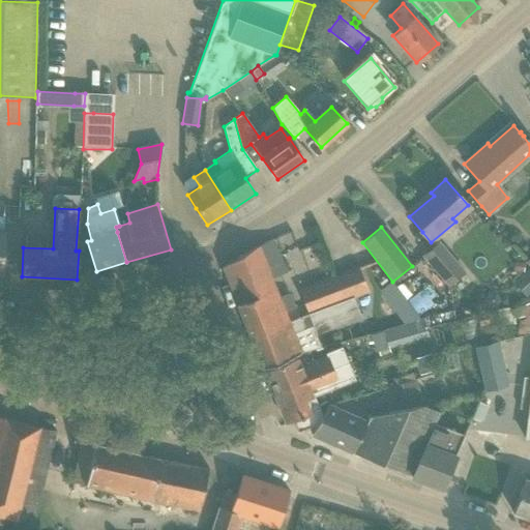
[(259,245),(222,267),(252,341),(290,326),(289,323),(290,323),(285,311),(294,306),(289,293),(280,297),(271,277),(287,271),(274,239),(259,245)]
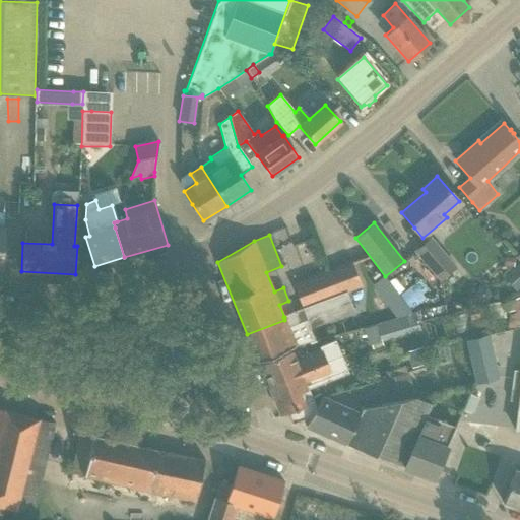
[(416,251),(441,279),(454,267),(431,240),(416,251)]
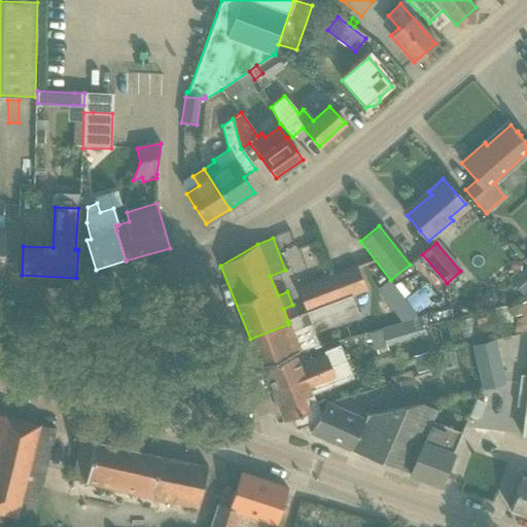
[(510,261),(508,271),(519,272),(520,262),(510,261)]
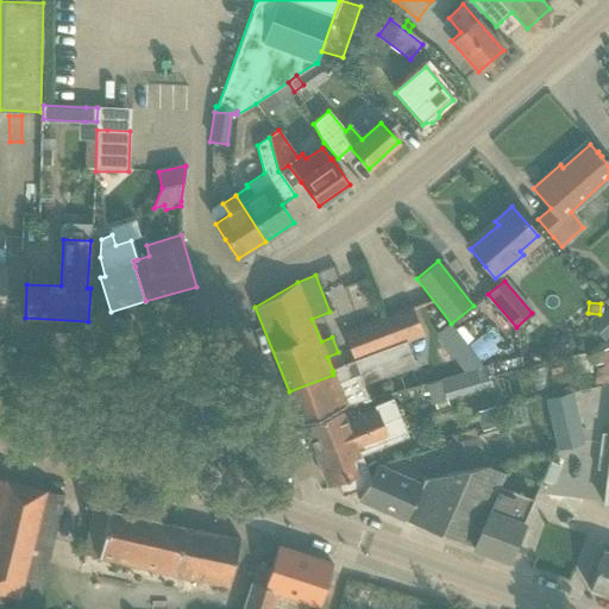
[(410,307),(383,318),(394,346),(407,343),(422,337),(410,307)]
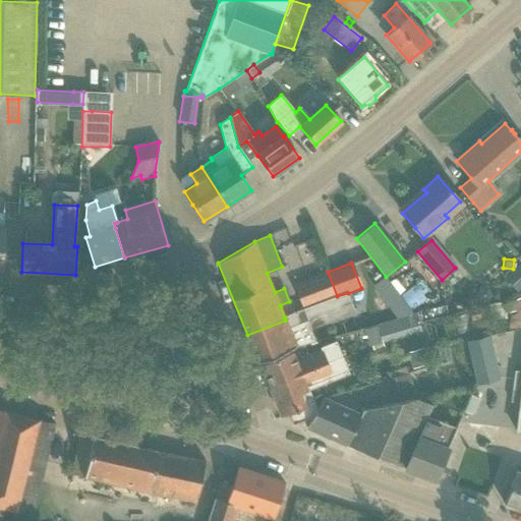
[(520,292),(520,267),(519,265),(505,279),(519,294),(520,292)]
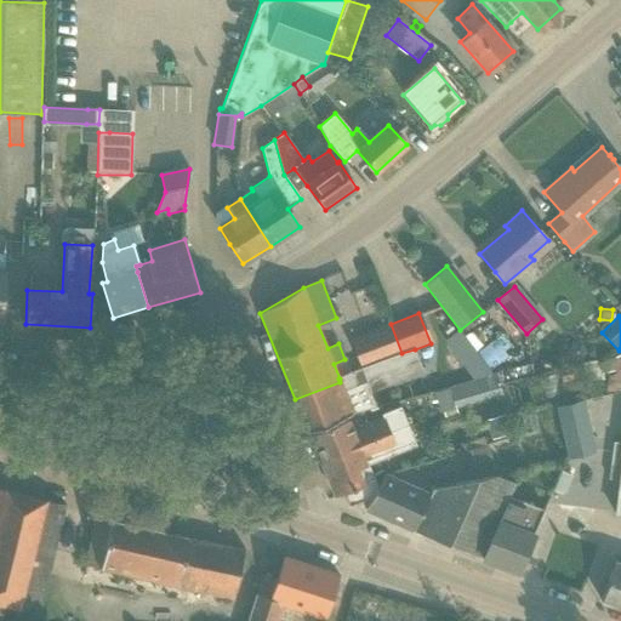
[(351,340),(362,369),(402,353),(391,324),(351,340)]
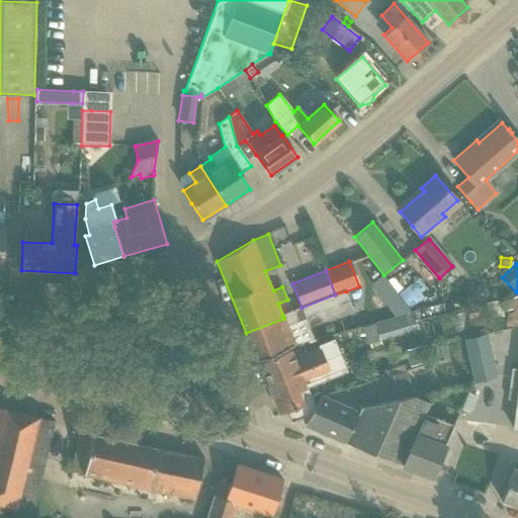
[(477,287),(472,293),(476,299),(484,300),(488,294),(485,287),(477,287)]
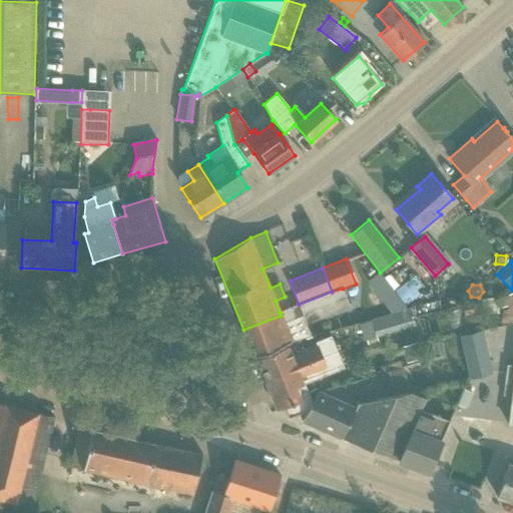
[(281,316),(243,330),(254,356),(291,342),(284,323),(303,315),(306,323),(349,307),(343,289),(332,292),(299,305),(290,308),(289,309),(290,309),(281,313),(280,313),(281,316)]
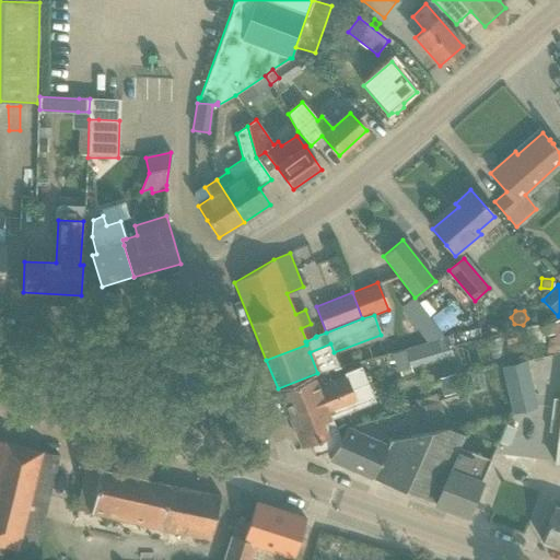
[(552,323),(539,325),(543,338),(556,335),(552,323)]
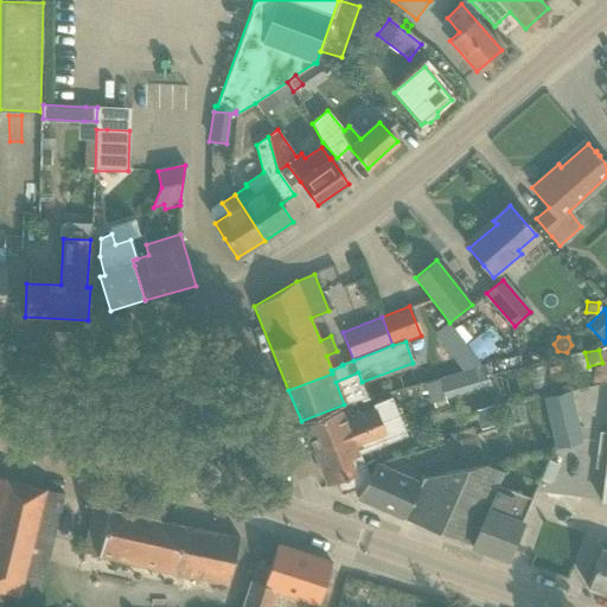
[(490,384),(486,374),(485,365),(439,378),(443,397),(490,384)]
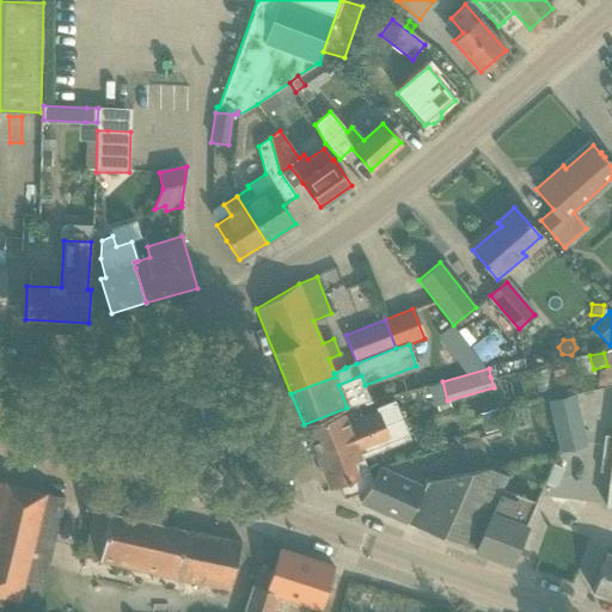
[(573,393),(548,399),(560,452),(586,446),(573,393)]
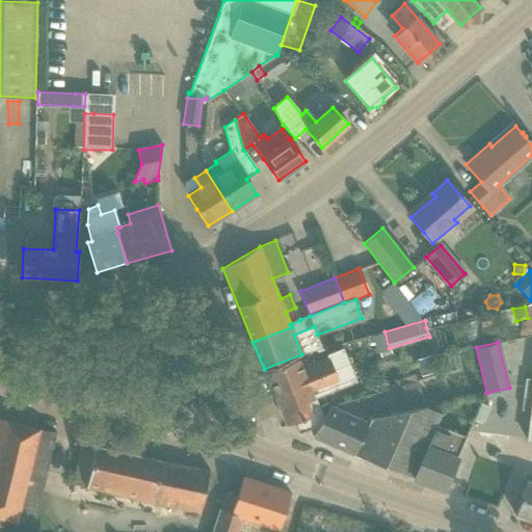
[(265,373),(274,394),(349,364),(344,351),(301,368),(298,360),(265,373)]
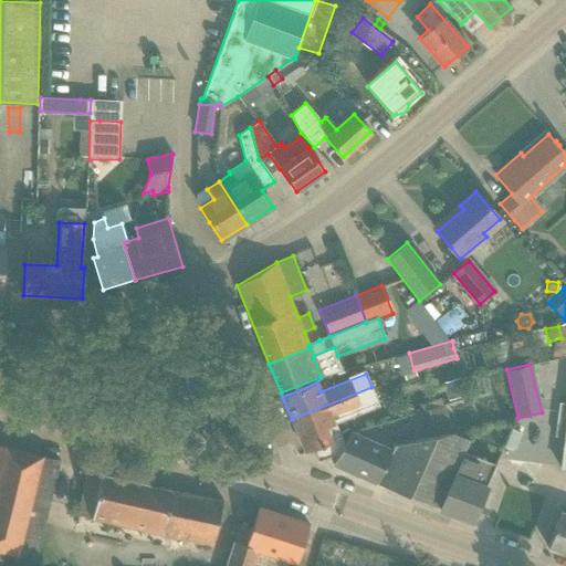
[(465,395),(461,378),(447,381),(451,398),(465,395)]
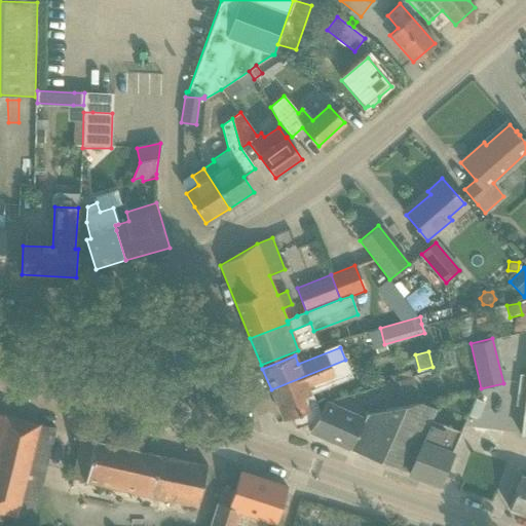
[(311,393),(352,378),(345,361),(345,360),(271,389),(279,411),(280,414),(284,420),(289,418),(291,417),(291,418),(295,428),(302,426),(306,424),(311,427),(320,413),(316,407),(311,393)]
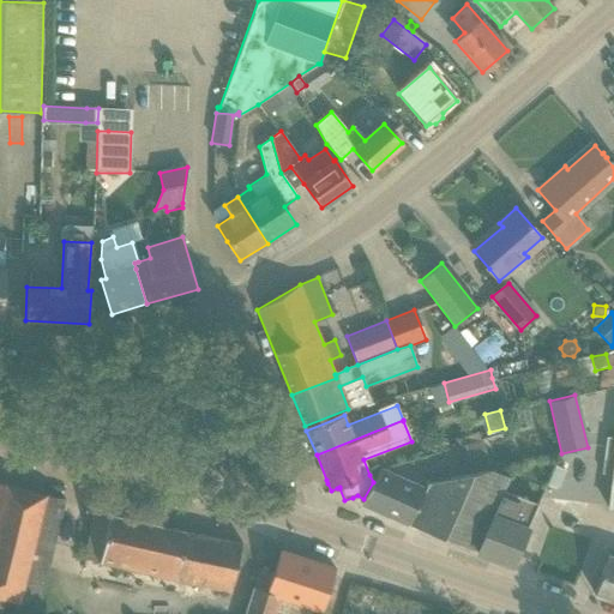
[(613,507),(613,438),(606,438),(601,474),(612,475),(607,507),(613,507)]
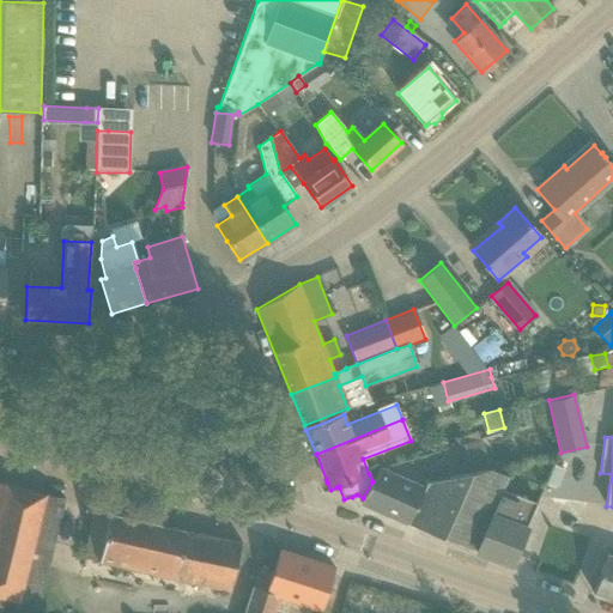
[(455,445),(465,474),(490,468),(480,438),(455,445)]
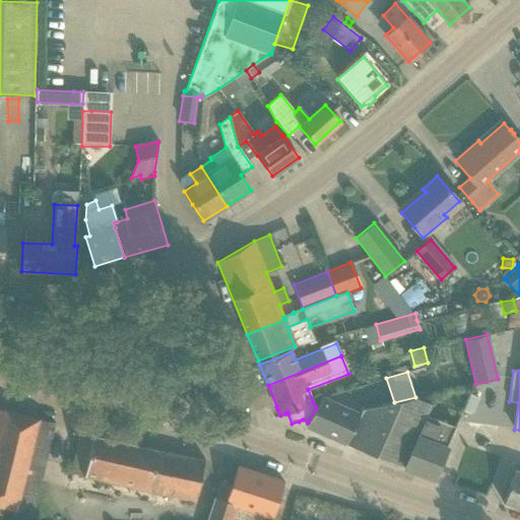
[(463,383),(457,419),(472,421),(478,385),(463,383)]
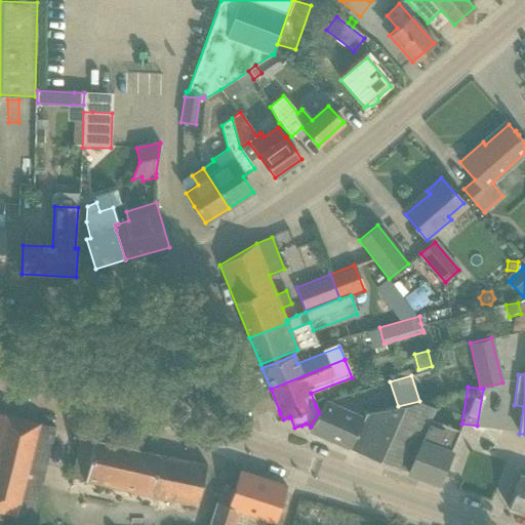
[(363,418),(350,448),(437,482),(460,431),(430,418),(435,408),(419,401),(398,406),(367,413),(365,413),(363,418)]
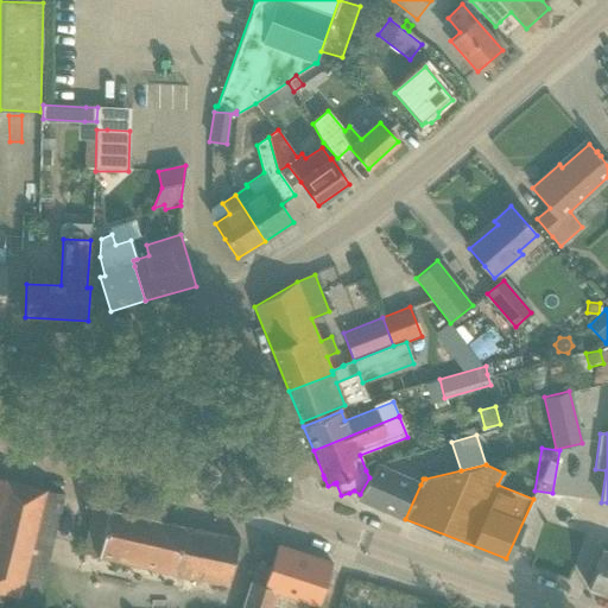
[(377,466),(356,499),(405,519),(420,485),(377,466)]
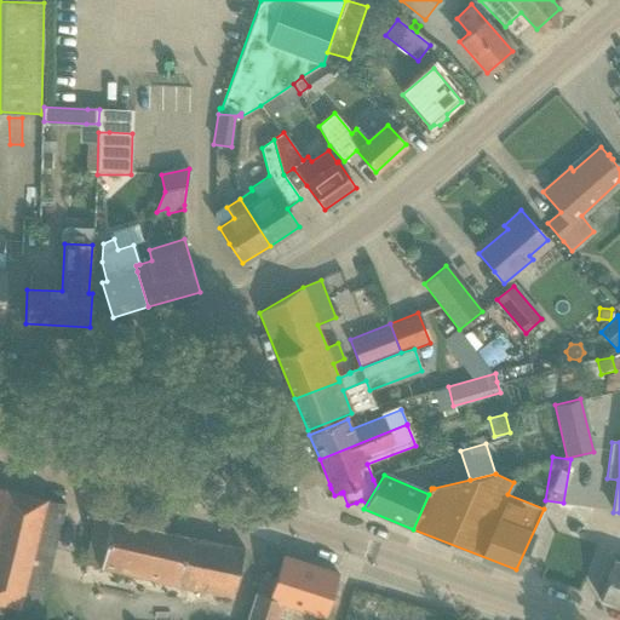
[(0,619),(5,606),(39,614),(59,528),(64,504),(0,488),(0,619)]
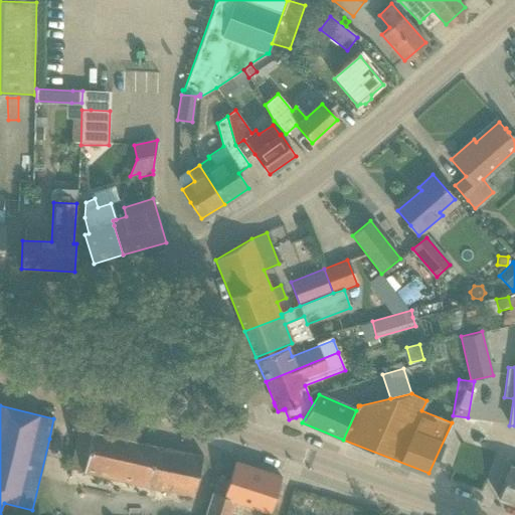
[(79,430),(75,449),(70,470),(131,484),(141,443),(79,430)]
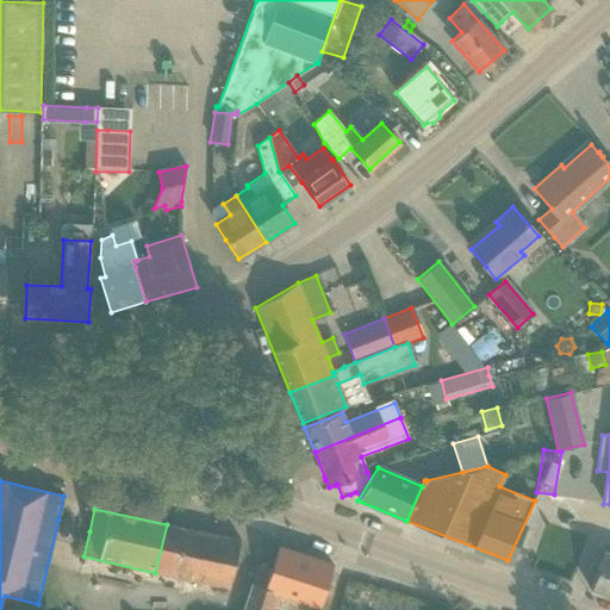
[(240,540),(167,524),(155,573),(229,590),(240,540)]
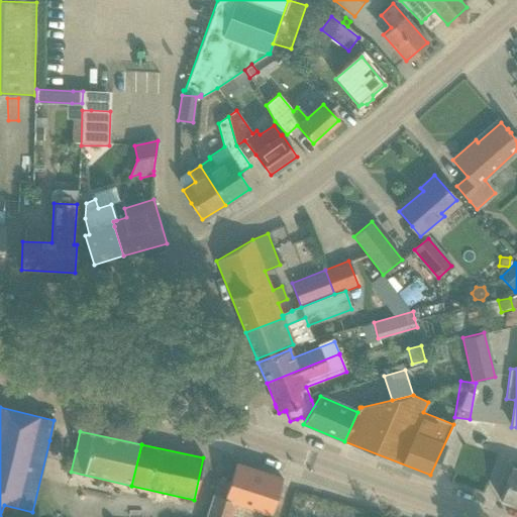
[(270,516),(282,480),(235,464),(229,485),(218,482),(214,496),(212,495),(205,516),(240,516),(244,508),(270,516)]
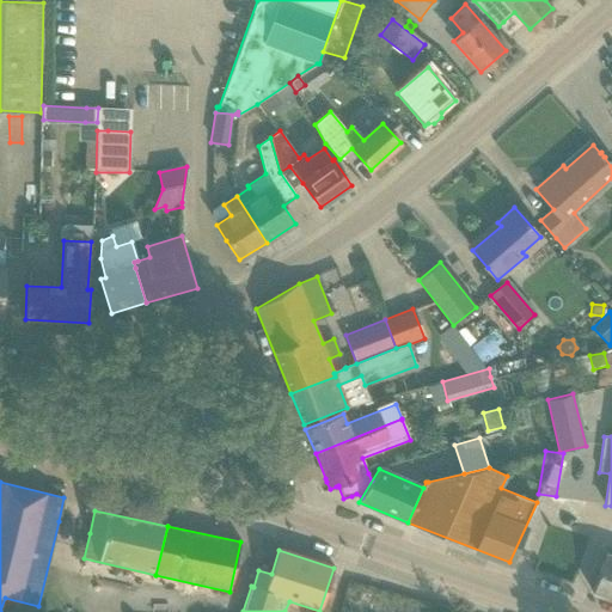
[(611,555),(605,554),(592,593),(611,599),(611,555)]
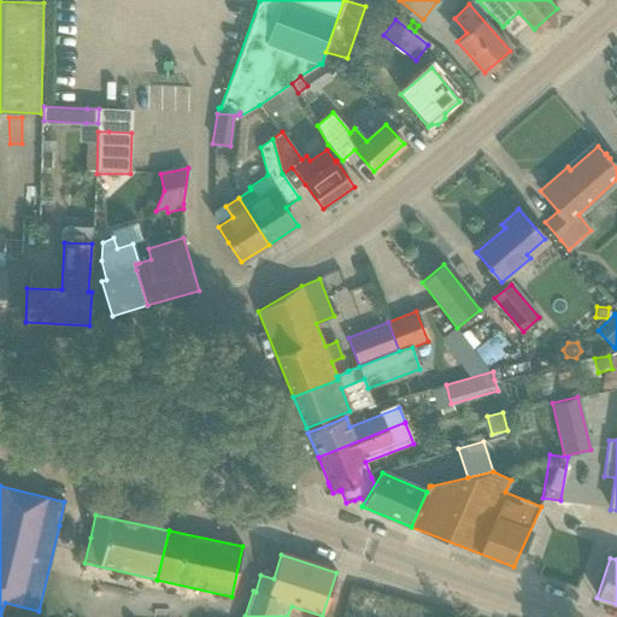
[(451,616),(456,604),(370,576),(356,616),(451,616)]
